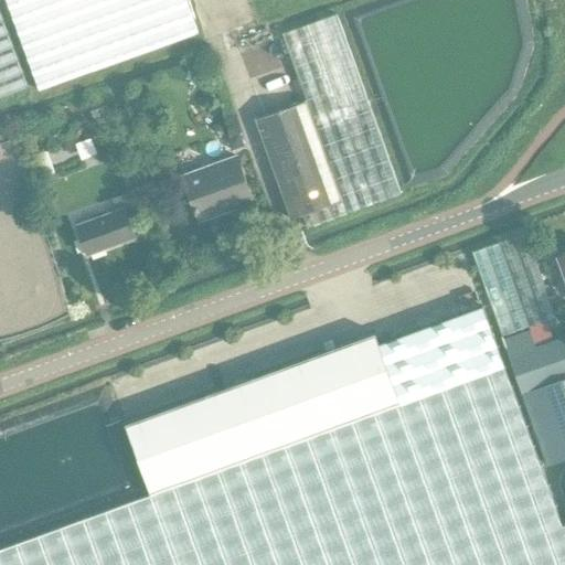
[(6,0),(40,91),(198,33),(185,0),(6,0)]
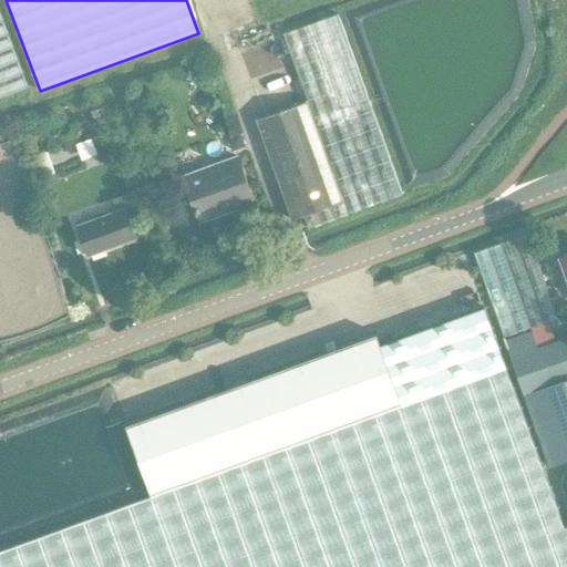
[(0,98),(30,88),(0,8),(0,98)]
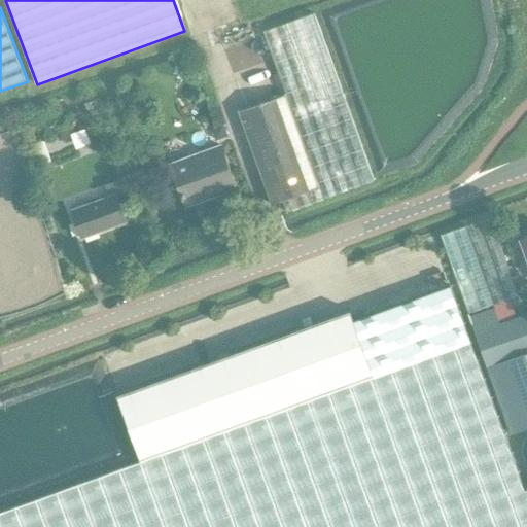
[(264,31),(281,78),(286,94),(274,98),(238,110),(271,204),(282,200),(286,211),(324,199),(375,180),(315,12),(264,31)]
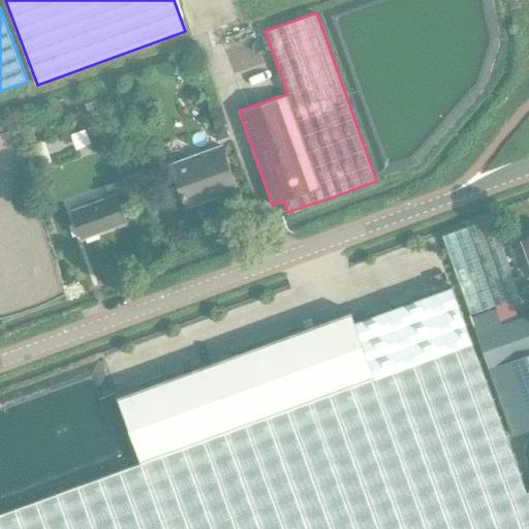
[(187,207),(207,198),(206,195),(236,184),(222,147),(172,165),(187,207)]
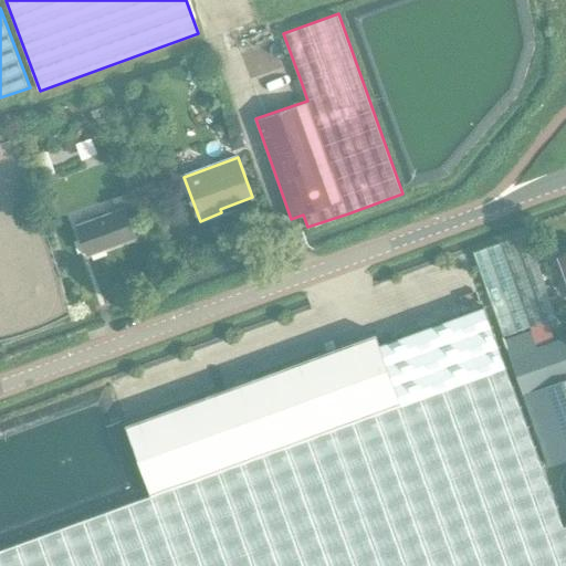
[(79,226),(88,254),(135,238),(125,209),(138,203),(134,191),(113,199),(117,211),(79,226)]
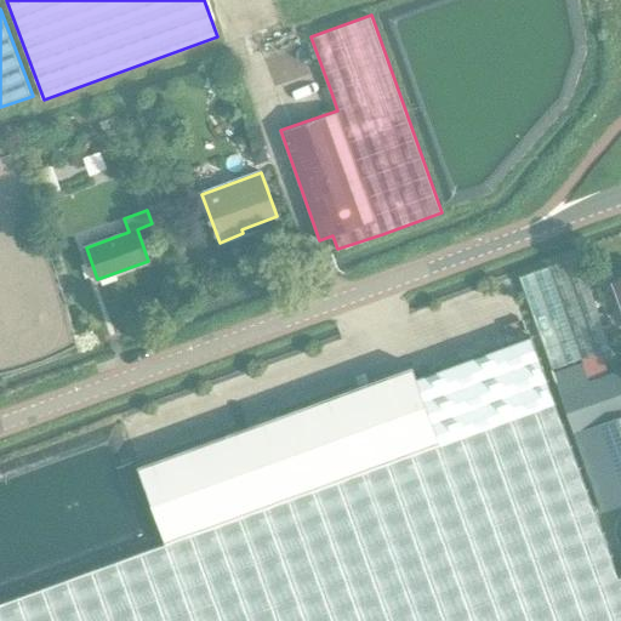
[(611,347),(579,255),(519,277),(602,511),(620,503),(620,369),(604,376),(597,352),(611,347)]
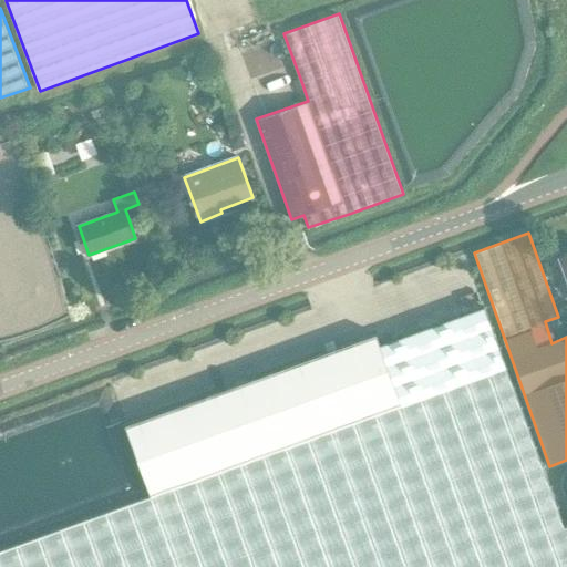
[(377,333),(268,373),(126,424),(153,494),(506,366),(484,307),(381,344),(377,333)]
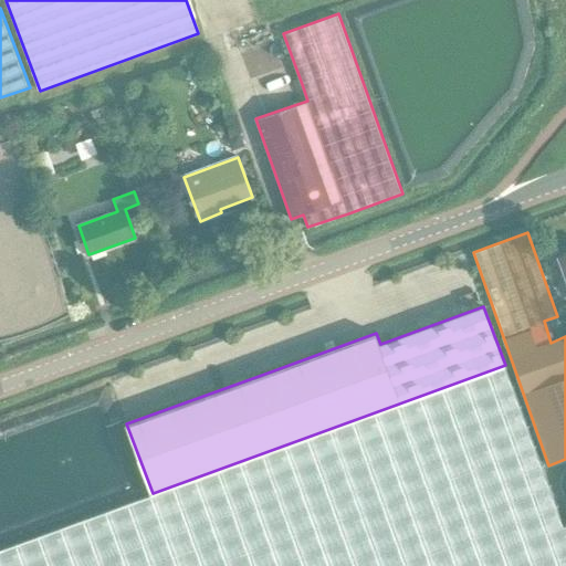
[(565,565),(565,523),(563,525),(505,365),(153,493),(0,548),(0,565),(565,565)]
